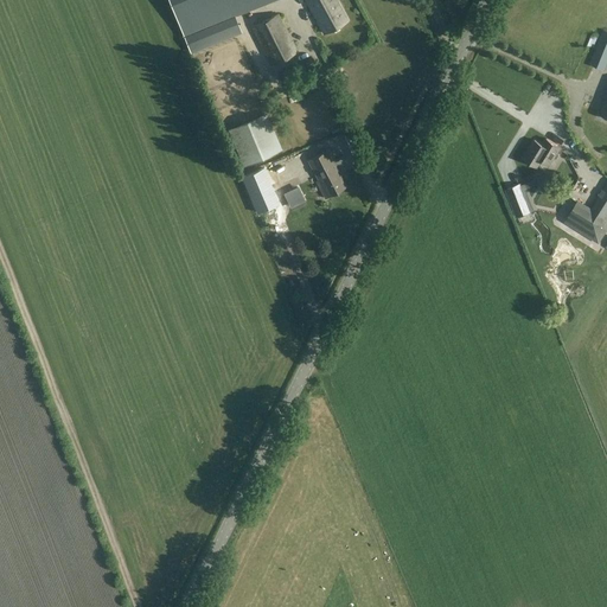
[(168,0),(190,51),(240,31),(235,18),(278,0),(168,0)]
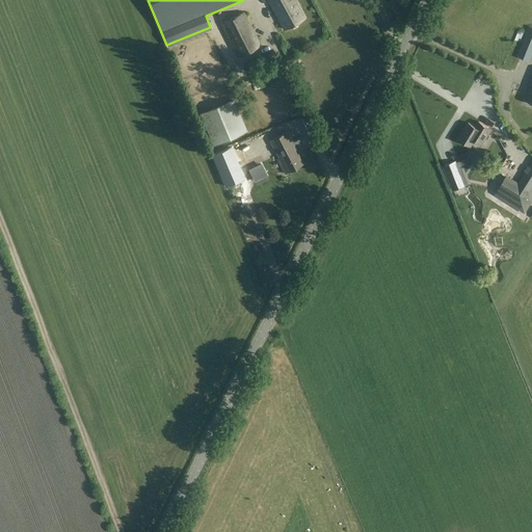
[(267,0),(284,30),(304,19),(294,0),(267,0)]
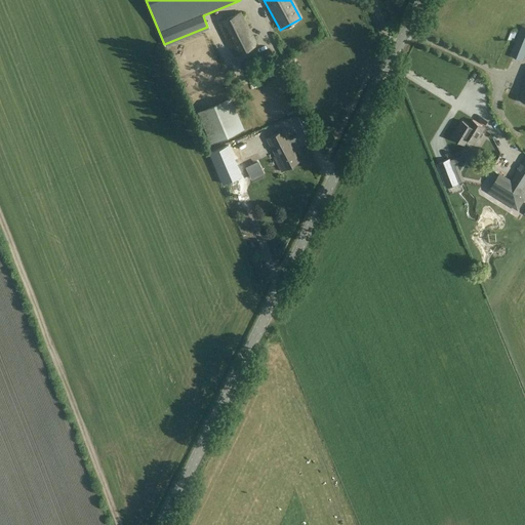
[(217,25),(235,57),(257,45),(241,12),(217,25)]
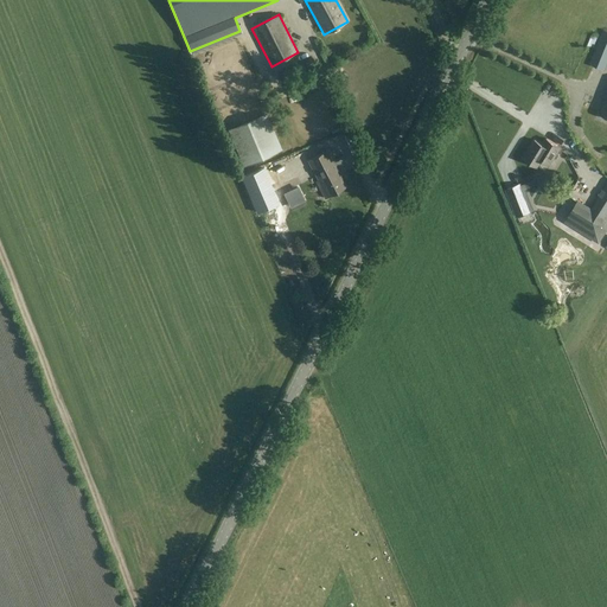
[(605,70),(606,63),(606,31),(605,31),(590,64),(605,70)]
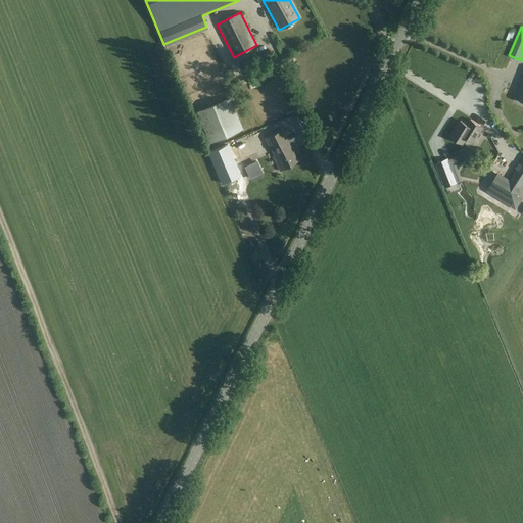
[(230,97),(196,111),(209,143),(243,129),(230,97)]
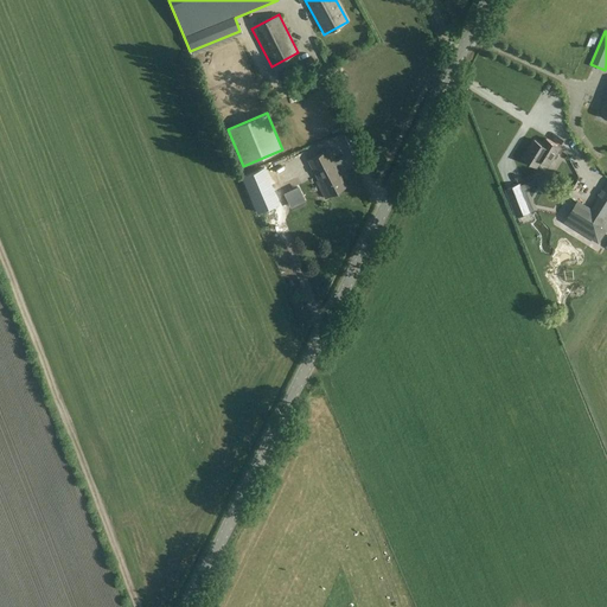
[(542,160),(549,165),(560,147),(547,139),(543,145),(535,140),(523,159),(537,167),(542,160)]
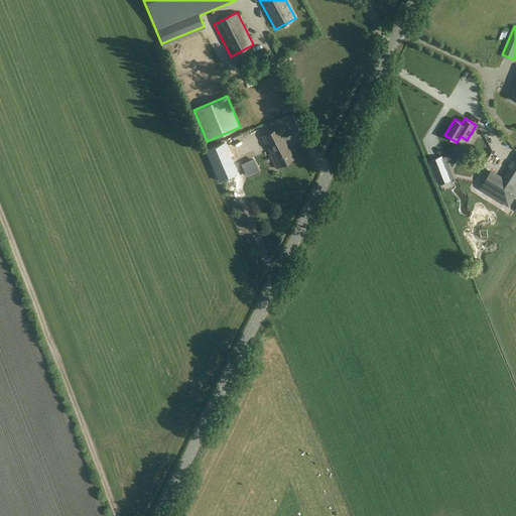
[(293,159),(278,130),(263,138),(272,156),(270,156),(276,168),(293,159)]
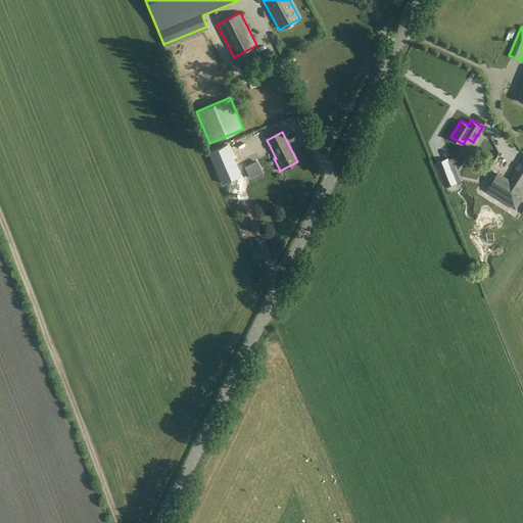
[(223,181),(242,173),(229,142),(210,149),(223,181)]
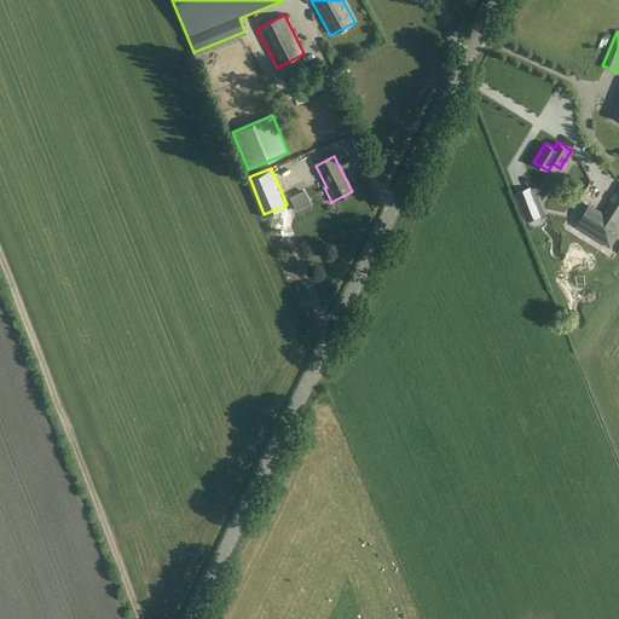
[(618,233),(618,232),(618,189),(599,221),(618,233)]
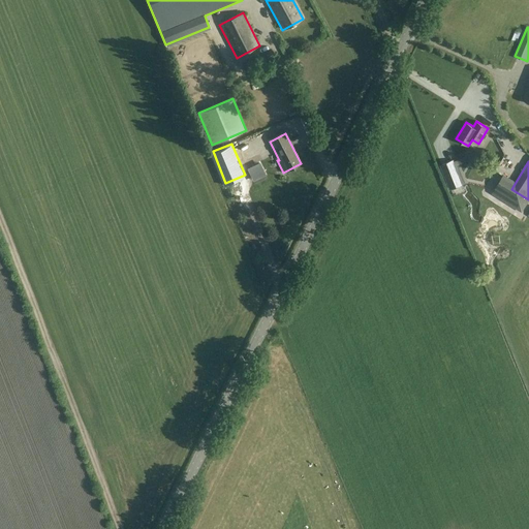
[(476,250),(489,255),(493,246),(479,241),(476,250)]
